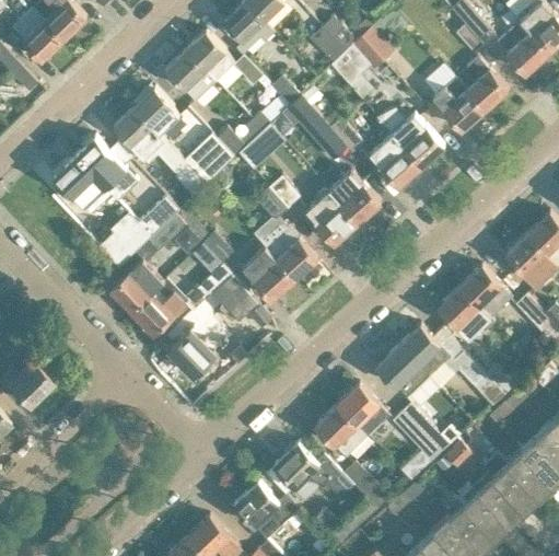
[(39,0),(34,7),(65,38),(86,18),(70,0),(39,0)]
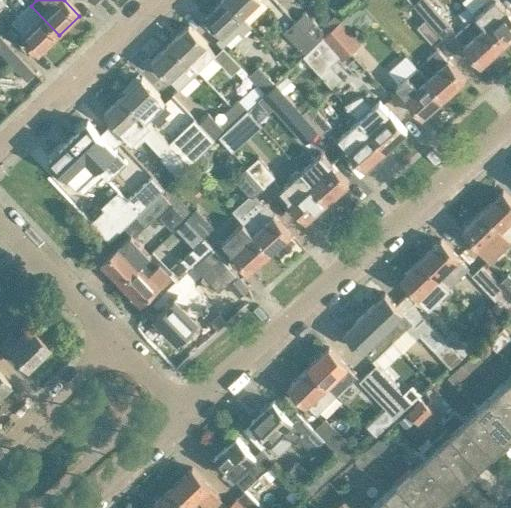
[(260,1),(258,0),(224,0),(224,1),(241,19),(260,1)]
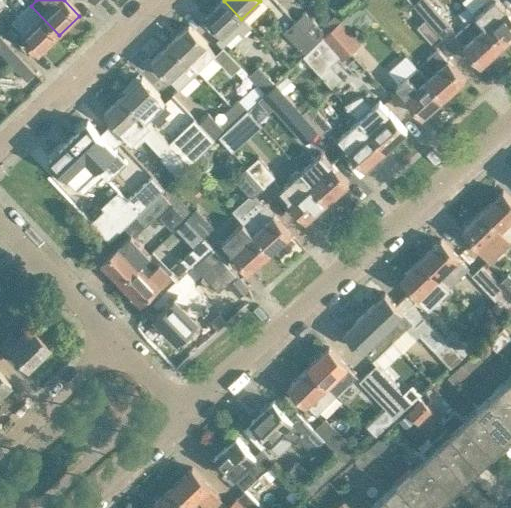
[(427,0),(421,0),(412,8),(417,14),(418,13),(442,40),(453,31),(427,0)]
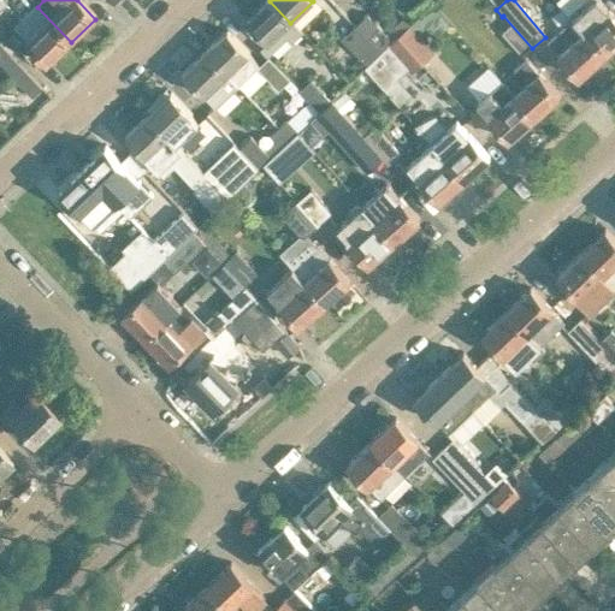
[(596,0),(595,0),(583,11),(571,23),(581,35),(583,34),(603,58),(614,47),(614,19),(608,12),(596,0)]
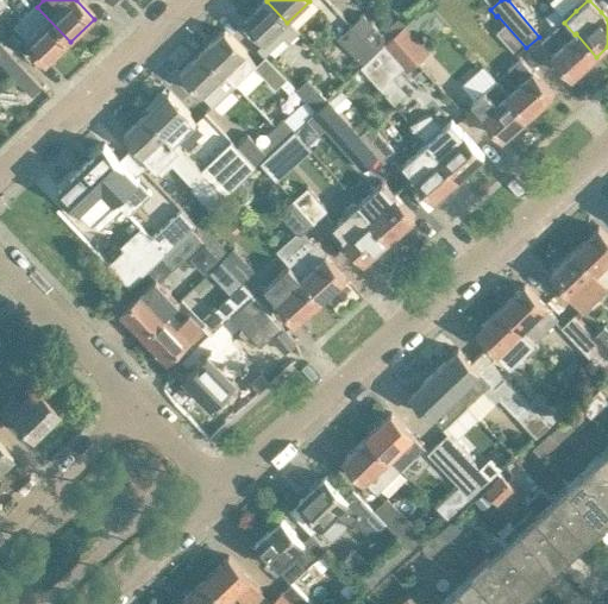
[(287,23),(267,1),(244,23),(265,44),(257,52),(264,60),(282,43),(286,46),(296,36),(286,24),(287,23)]
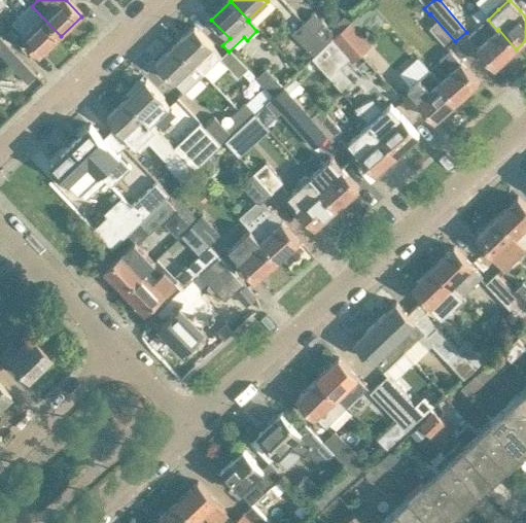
[(21,36),(39,56),(61,36),(32,6),(12,25),(22,35),(21,36)]
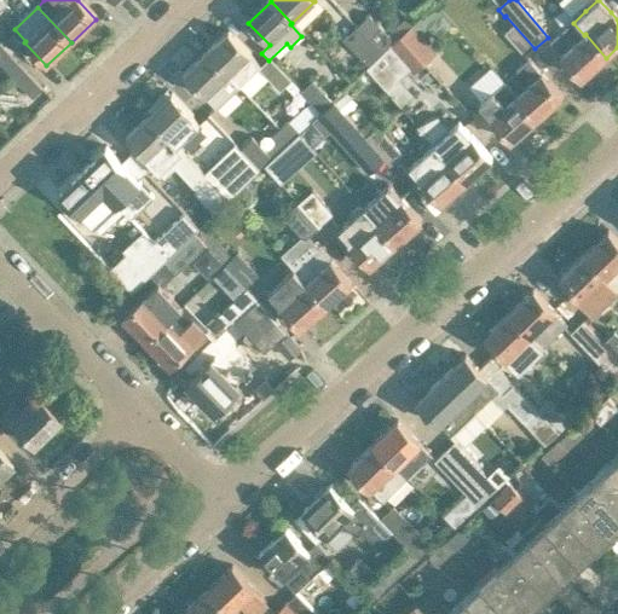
[(504,34),(524,58),(535,48),(506,16),(504,17),(498,23),(507,32),(504,34)]
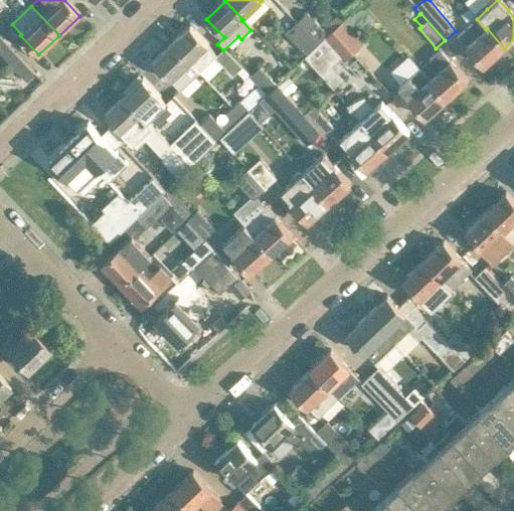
[(305,14),(296,23),(318,45),(325,39),(324,38),(327,35),(343,20),(338,15),(320,31),(305,14)]
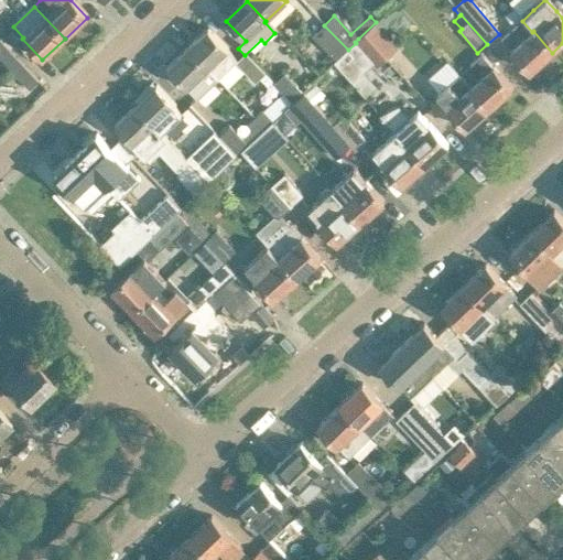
[(510,52),(529,73),(552,53),(533,31),(532,32),(522,21),(512,29),(500,40),(511,52),(510,52)]
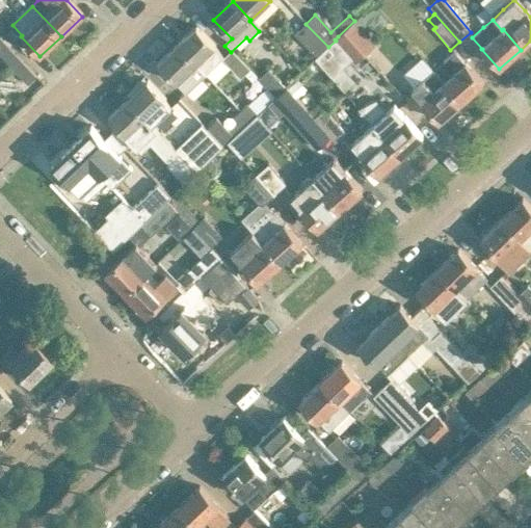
[(353,23),(343,32),(364,55),(374,46),(353,23)]
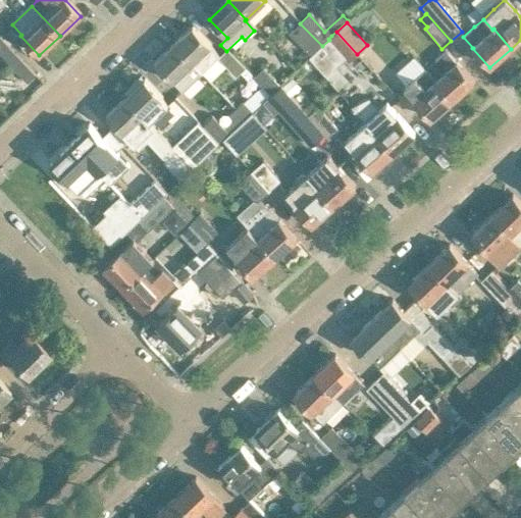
[(288,35),(310,58),(322,46),(300,23),(288,35)]
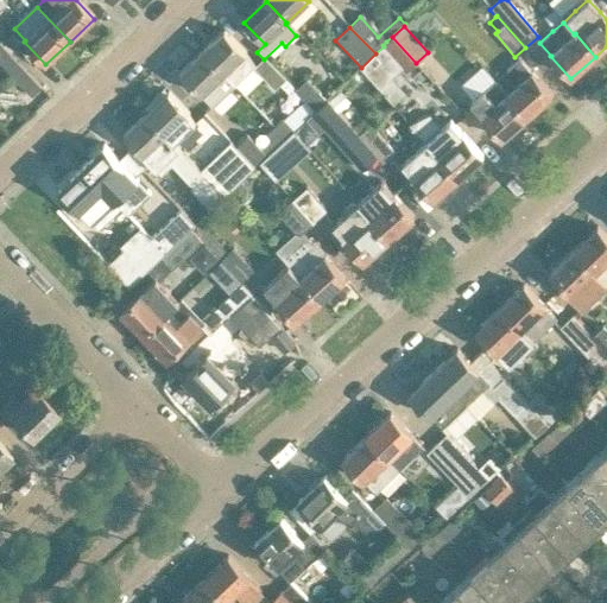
[(245,55),(223,32),(202,54),(234,88),(253,69),(274,91),(280,86),(292,97),(296,94),(297,93),(295,90),(293,90),(264,59),(255,68),(244,56),(245,55)]
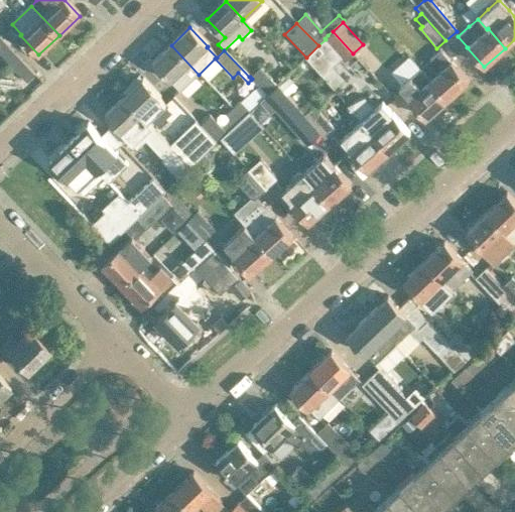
[(326,39),(345,60),(353,53),(333,31),(328,35),(325,38),(326,39)]
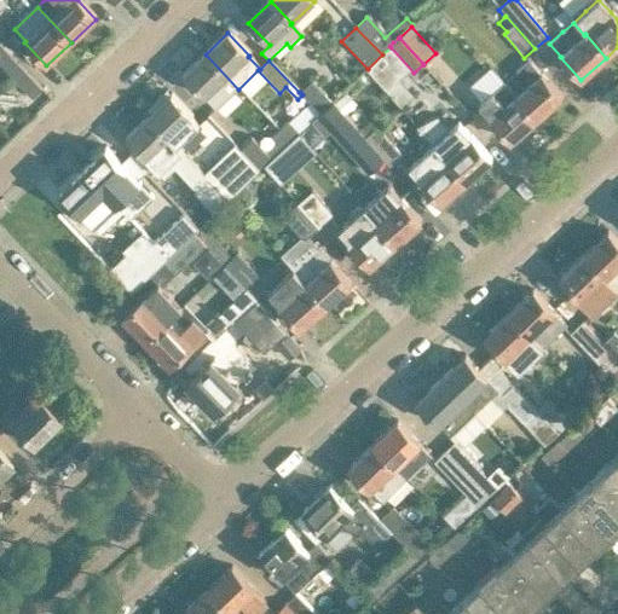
[(1,50),(0,51),(0,68),(11,80),(21,70),(1,50)]
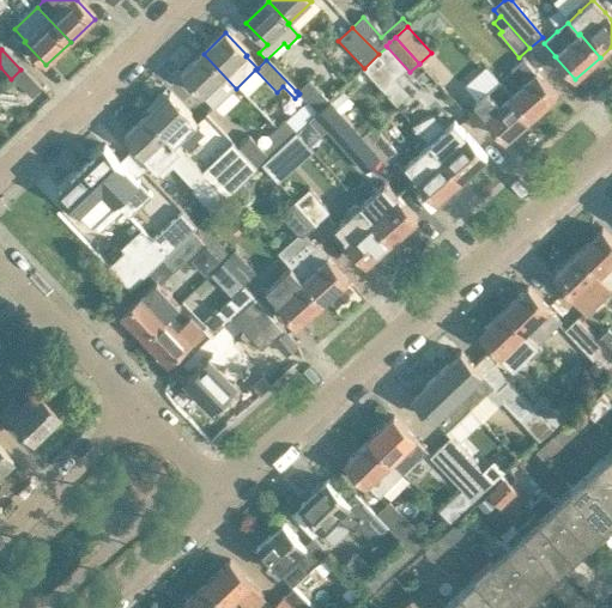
[(181,76),(213,110),(236,89),(204,54),(181,76)]
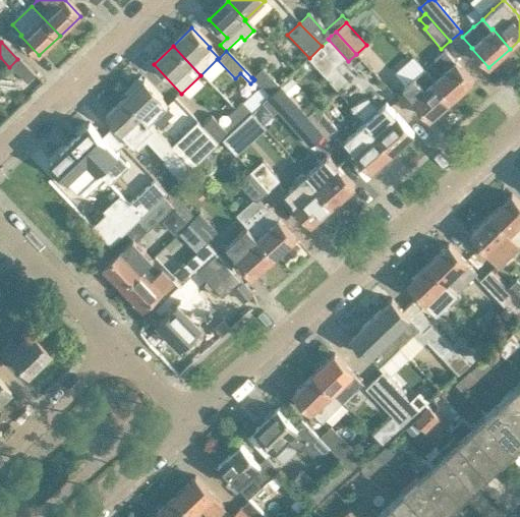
[(444,73),(434,81),(451,102),(472,82),(455,63),(445,52),(434,62),(444,73)]
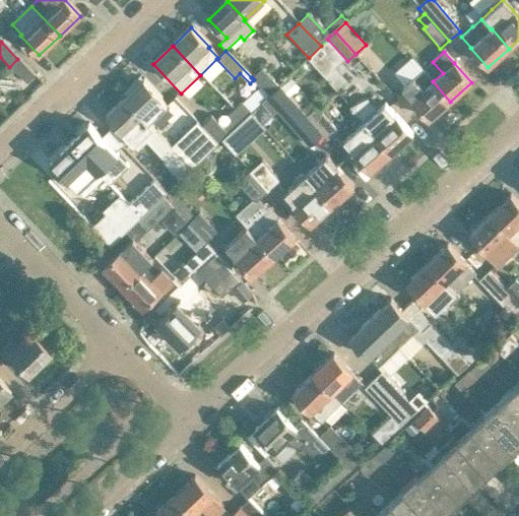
[(35,77),(20,62),(17,59),(9,67),(26,84),(35,77)]
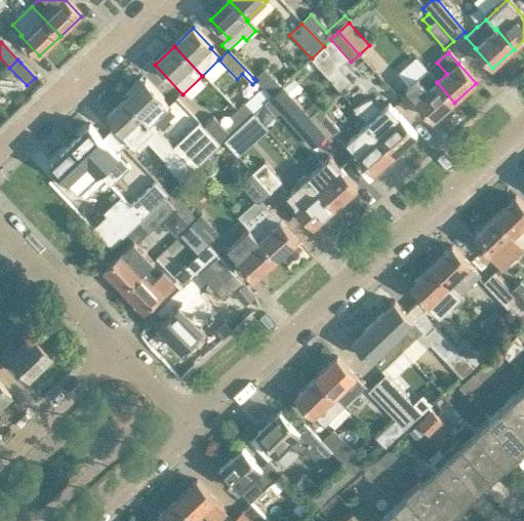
[(254,78),(256,80),(255,81),(272,97),(272,96),(282,87),(264,69),(254,78)]
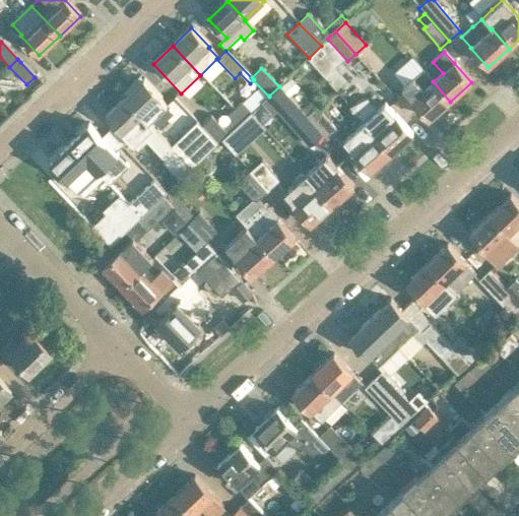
[(411,101),(429,120),(450,102),(433,81),(423,71),(402,89),(411,101)]
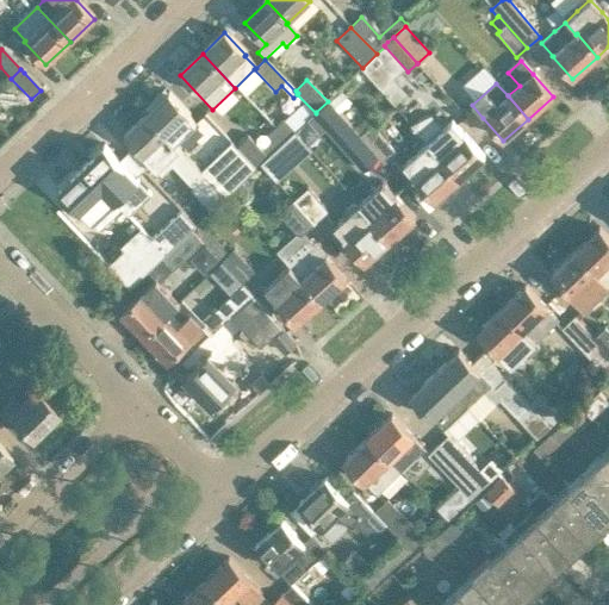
[(156,106),(147,116),(174,145),(196,125),(194,125),(188,118),(190,117),(179,105),(168,94),(167,95),(163,92),(153,103),(156,106)]
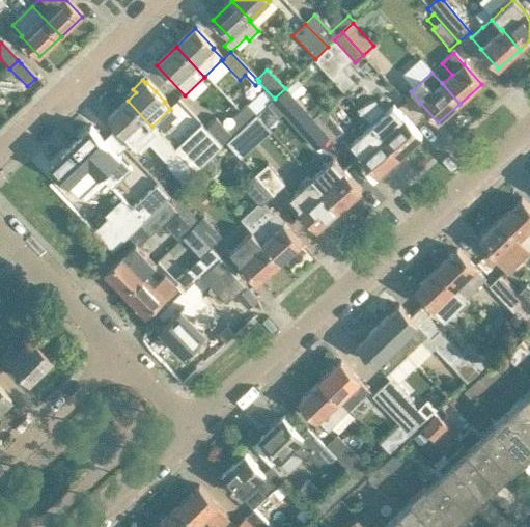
[(297,83),(287,91),(299,104),(308,95),(297,83)]
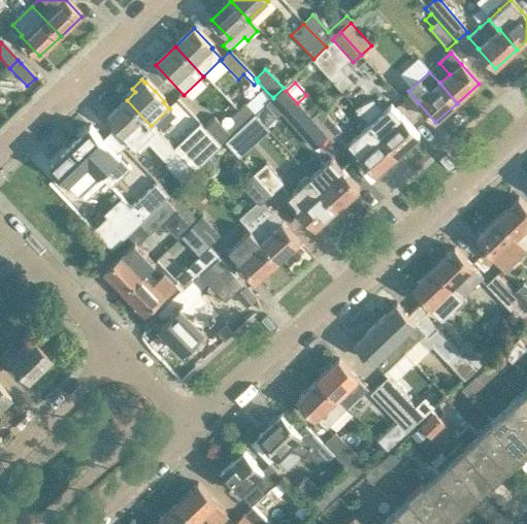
[(273,98),(265,105),(275,119),(282,112),(314,149),(316,148),(327,137),(310,119),(304,111),(296,103),(284,88),(273,97),(273,98)]
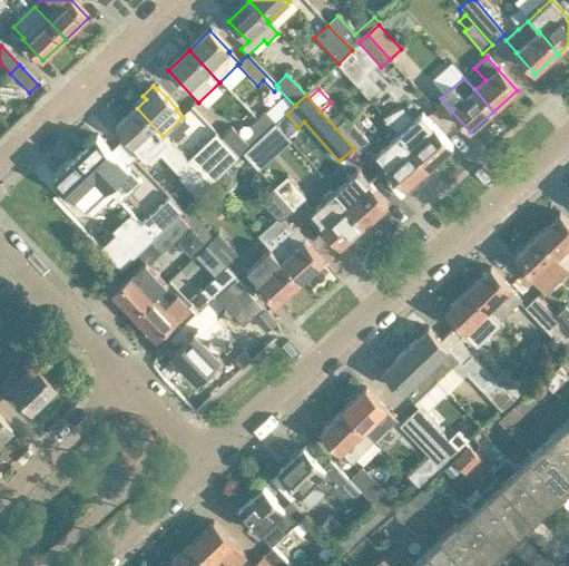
[(137,108),(116,128),(125,138),(118,145),(134,160),(140,154),(151,166),(160,157),(180,177),(192,166),(186,160),(163,136),(137,108)]
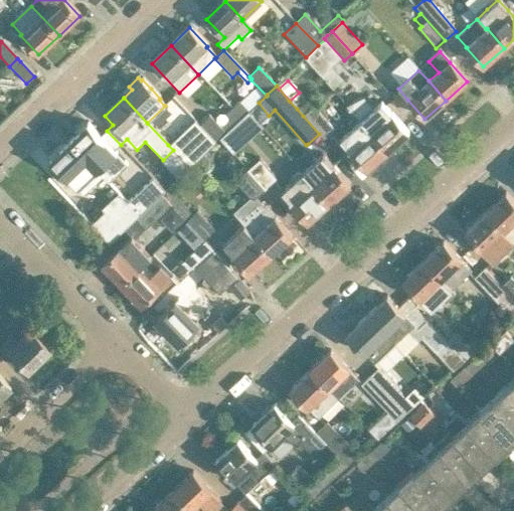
[(347,107),(360,122),(387,152),(408,134),(391,115),(381,104),(373,111),(363,99),(347,107)]
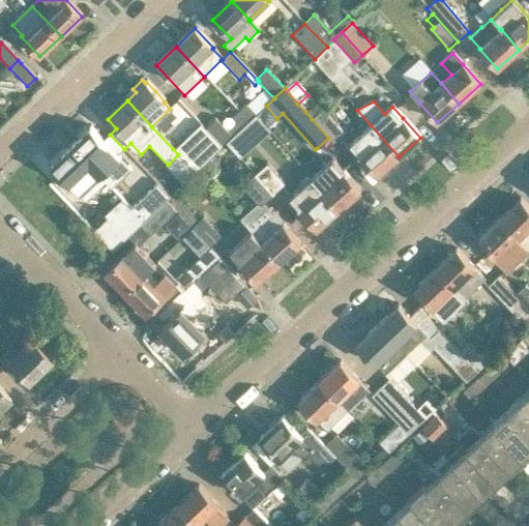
[(241,110),(238,113),(248,122),(255,116),(246,106),(241,110)]
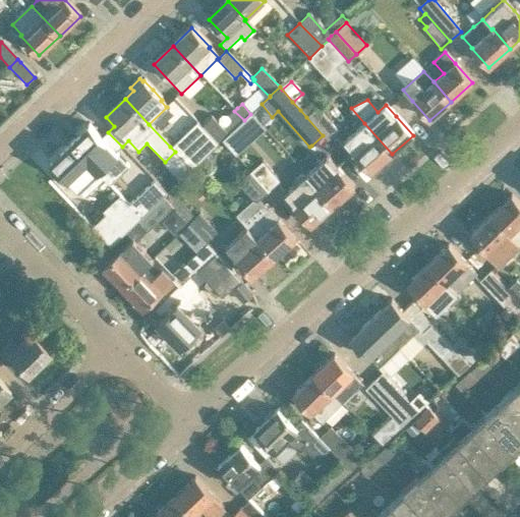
[(257,108),(250,114),(255,120),(263,113),(257,108)]
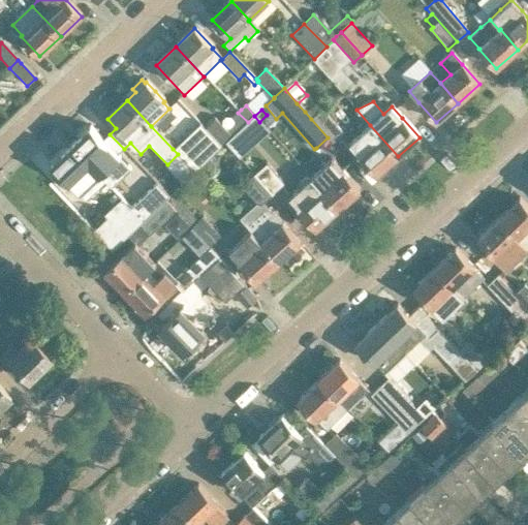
[(322,110),(311,119),(328,137),(333,143),(343,133),(322,110)]
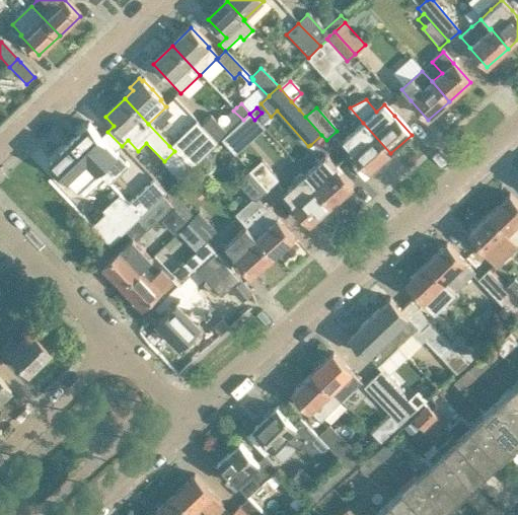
[(211,118),(202,127),(219,144),(222,141),(229,133),(243,120),(233,111),(226,118),(230,122),(222,130),(211,118)]
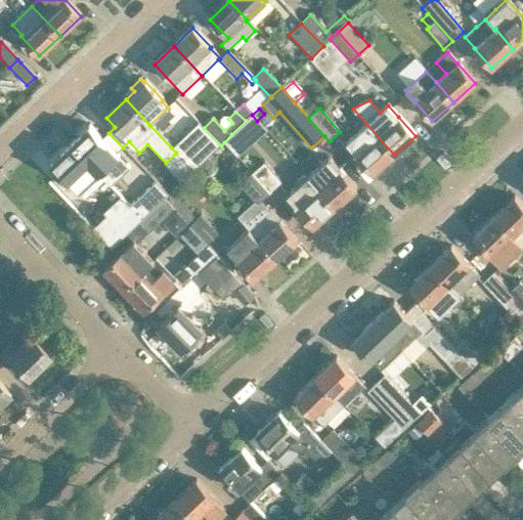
[(355,155),(373,174),(394,155),(366,124),(346,142),(355,154),(355,155)]
